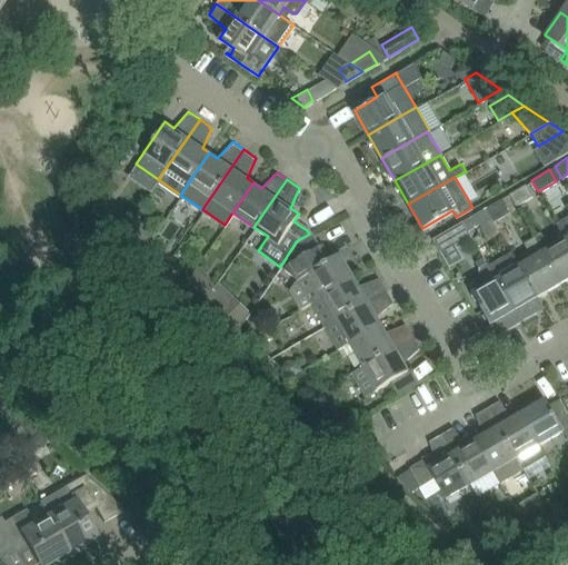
[(525,182),(507,191),(515,205),(531,195),(525,182)]
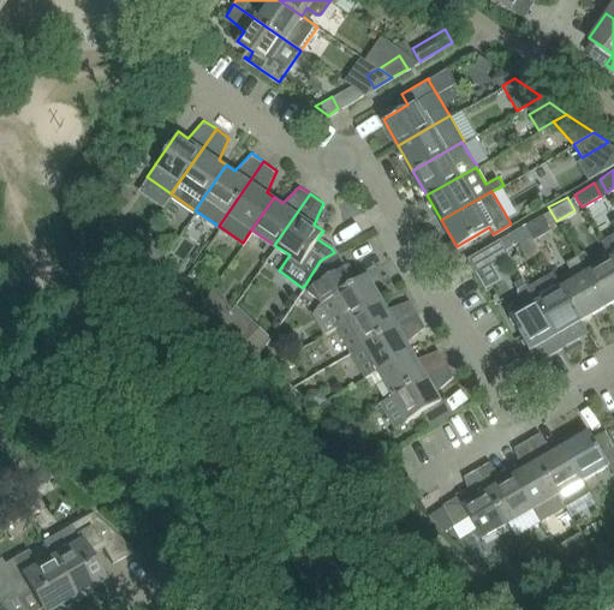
[(541,213),(524,222),(531,233),(548,223),(541,213)]
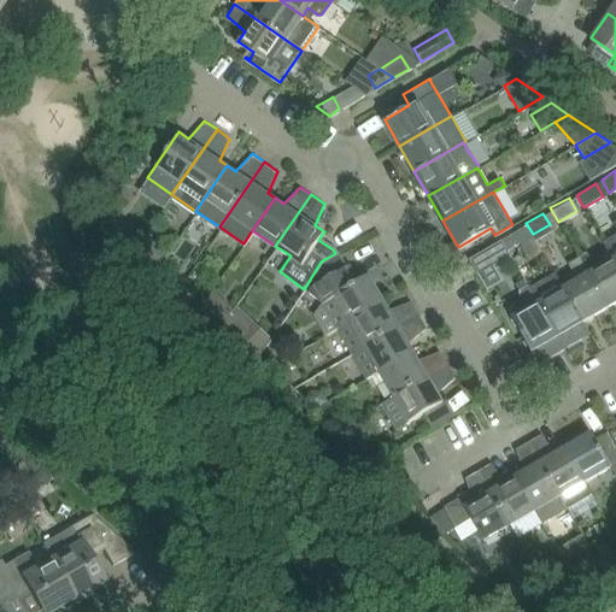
[(615,225),(615,230),(603,239),(614,257),(615,260),(615,218),(612,221),(615,225)]
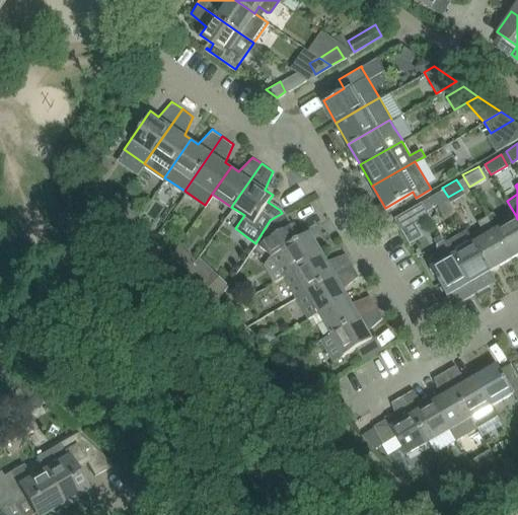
[(442,188),(421,200),(422,201),(427,209),(436,203),(448,197),(442,188)]
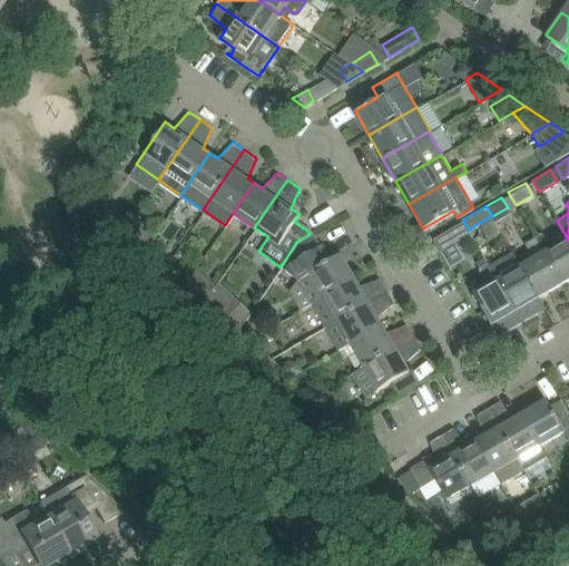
[(124,228),(135,236),(145,223),(135,215),(130,221),(124,228)]
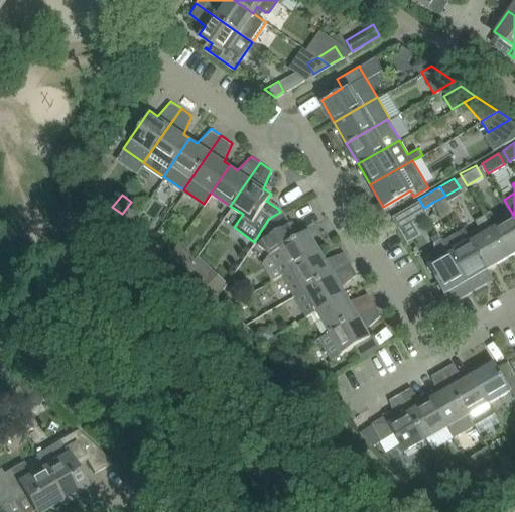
[(419,200),(392,215),(400,228),(413,221),(427,213),(424,208),(419,200)]
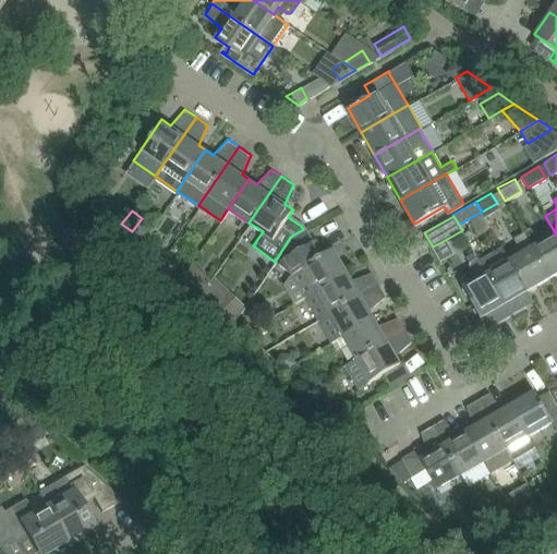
[(530,227),(523,231),(549,276),(556,271),(556,236),(555,232),(539,242),(530,227)]
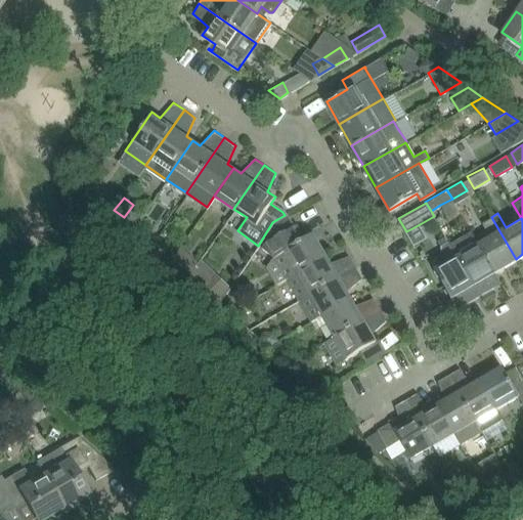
[(471,229),(470,229),(478,243),(494,271),(495,271),(516,259),(491,217),(485,221),(493,234),(479,243),(471,229)]
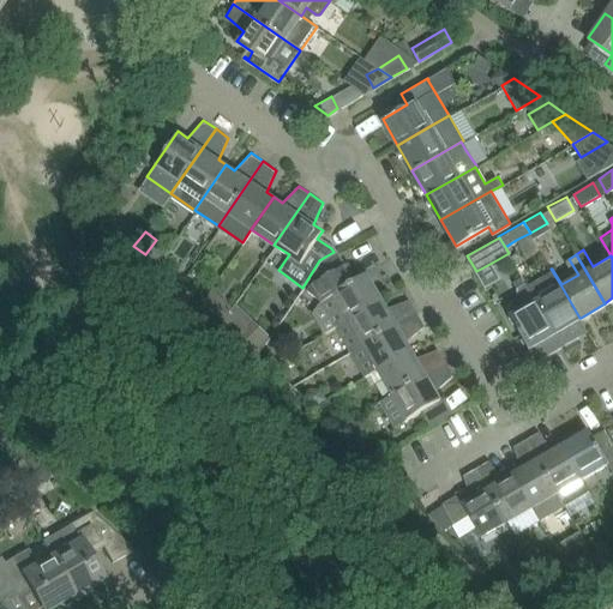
[(322,300),(336,325),(382,297),(367,272),(355,279),(346,263),(311,282),(306,288),(322,300)]
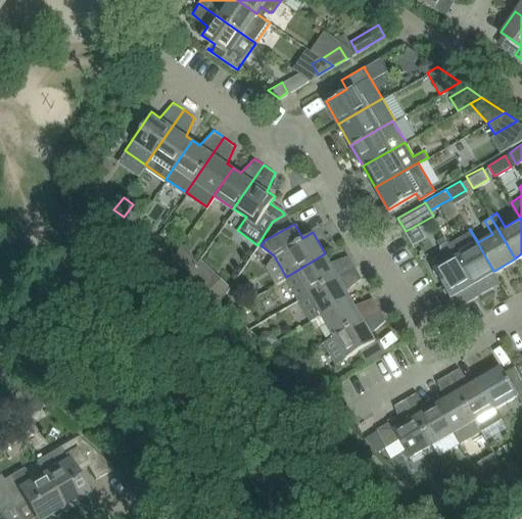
[(448,241),(447,241),(472,283),(478,293),(492,285),(490,281),(497,277),(494,271),(493,271),(477,242),(469,229),(448,241)]
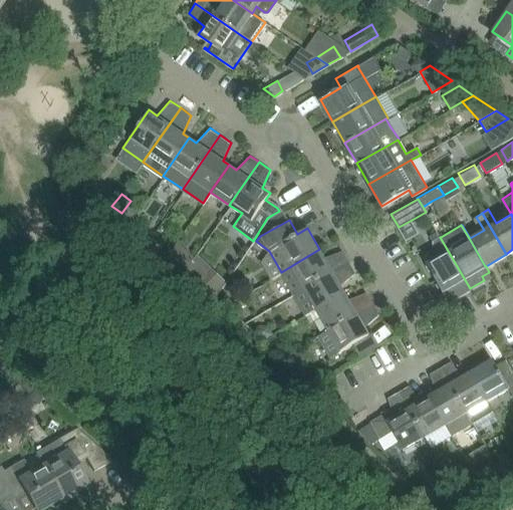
[(464,278),(440,237),(441,237),(440,235),(432,240),(433,241),(441,254),(426,263),(426,264),(427,264),(442,290),(442,291),(447,288),(452,297),(451,297),(452,298),(469,288),(470,288),(464,278)]
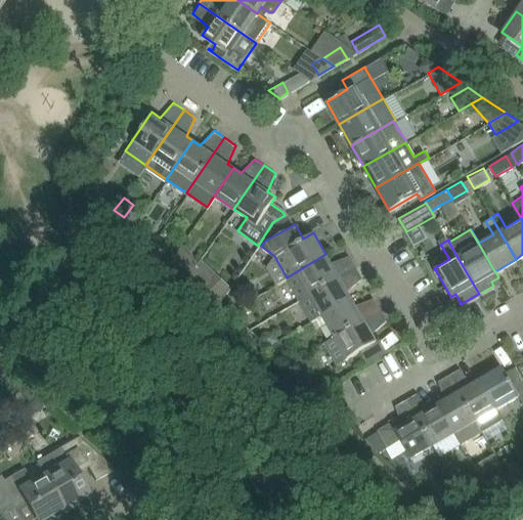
[(330,262),(325,254),(287,277),(299,299),(355,266),(349,255),(330,262)]
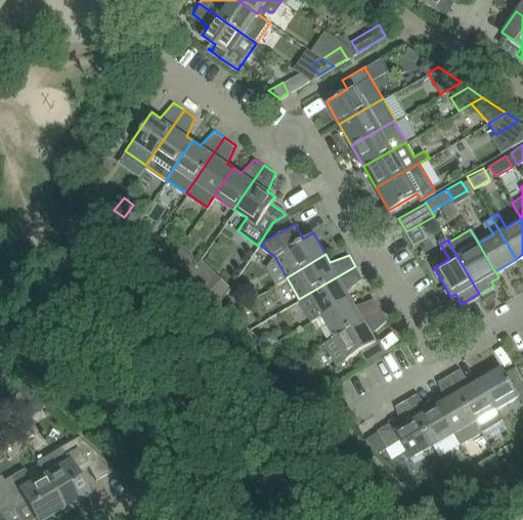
[(199,260),(190,271),(220,299),(226,291),(210,274),(214,269),(201,257),(199,260)]
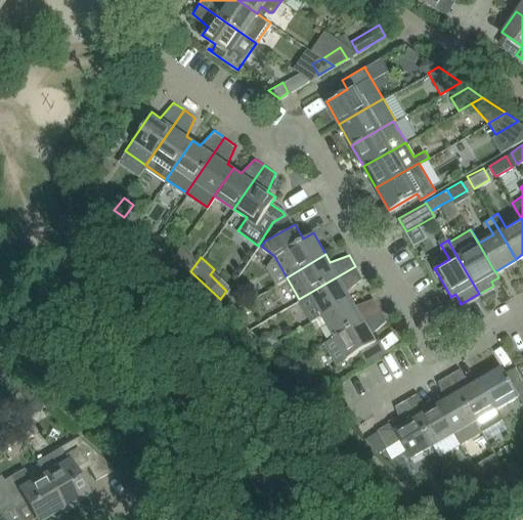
[(299,299),(311,319),(350,297),(346,290),(362,277),(355,266),(299,299)]
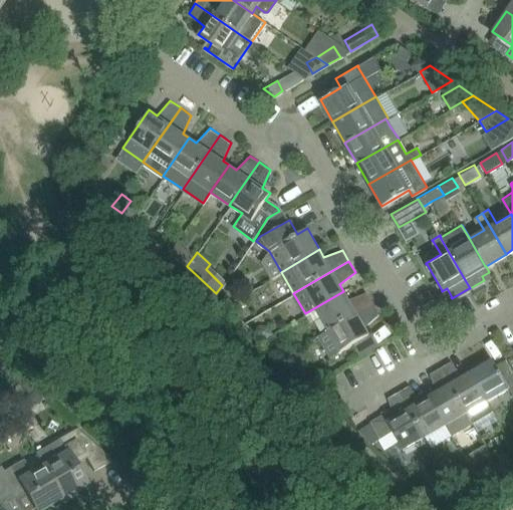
[(347,298),(343,291),(305,313),(305,314),(315,308),(327,328),(372,302),(366,291),(347,298)]
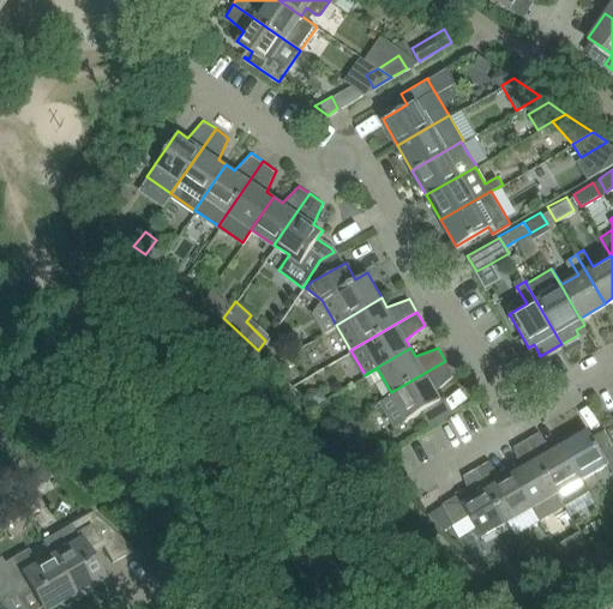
[(454,374),(445,361),(391,392),(391,393),(380,401),(395,426),(440,399),(436,390),(454,374)]
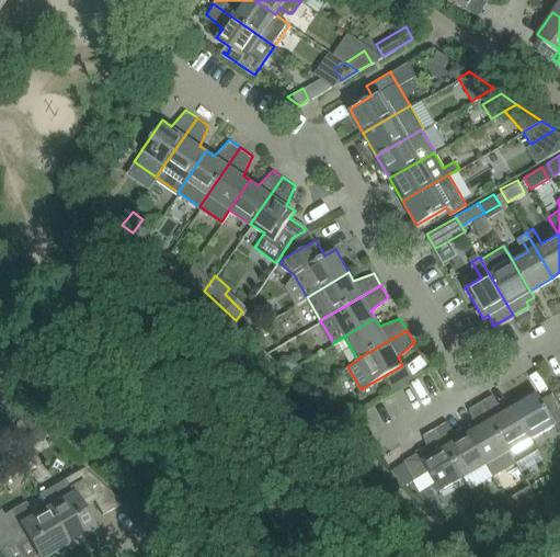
[(559,432),(559,405),(555,395),(544,401),(537,391),(513,406),(532,436),(555,423),(559,432)]
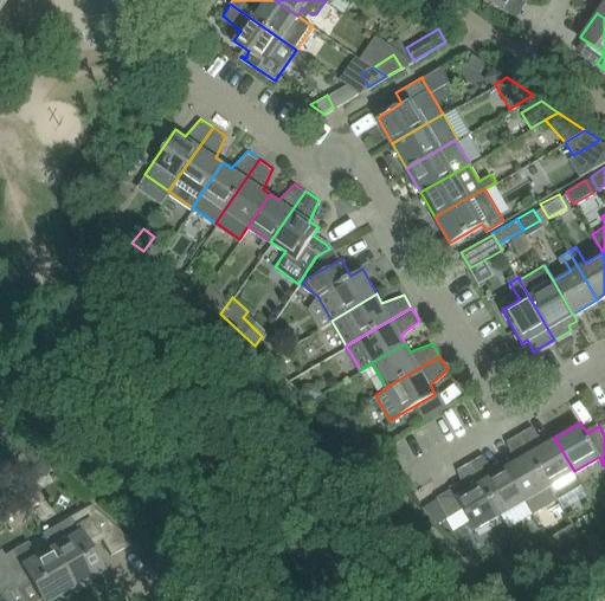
[(581,483),(574,471),(554,438),(547,443),(532,425),(519,432),(557,497),(581,483)]
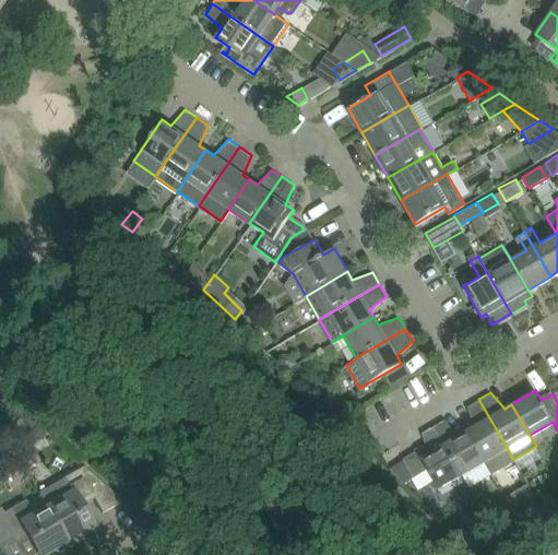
[(474,426),(466,430),(484,461),(485,461),(490,472),(513,459),(478,399),(466,405),(474,426)]
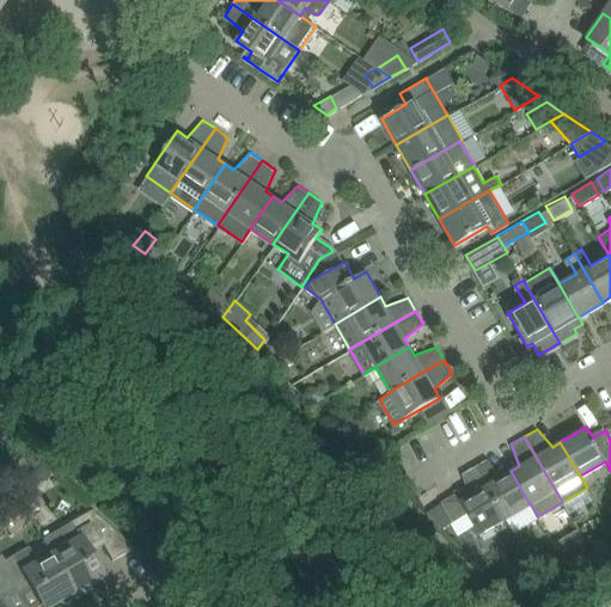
[(488,458),(474,465),(506,519),(530,504),(511,471),(503,476),(488,458)]
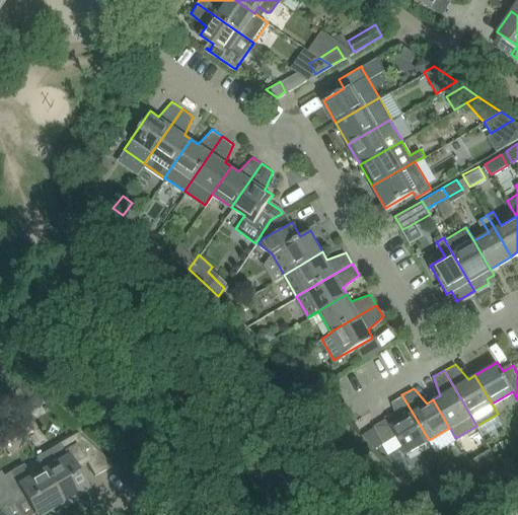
[(407,453),(429,440),(401,394),(391,401),(395,413),(375,425),(384,441),(396,434),(407,453)]
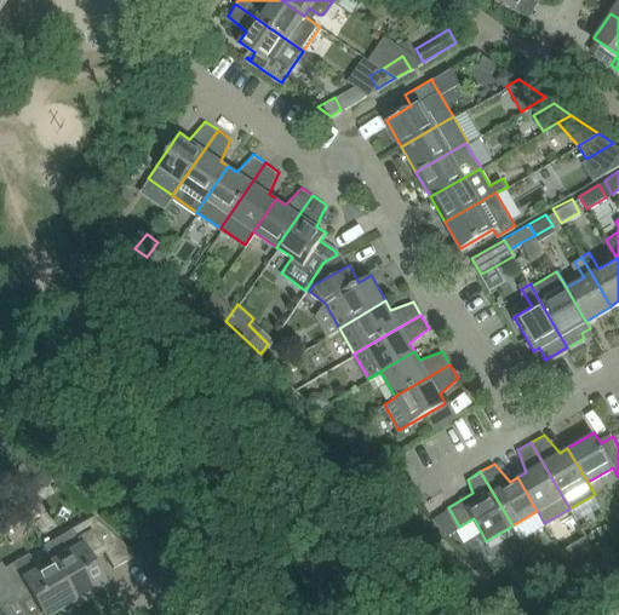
[(52,559),(51,561),(73,598),(103,581),(86,552),(99,545),(112,565),(133,553),(130,547),(92,515),(85,518),(56,535),(43,544),(52,559)]
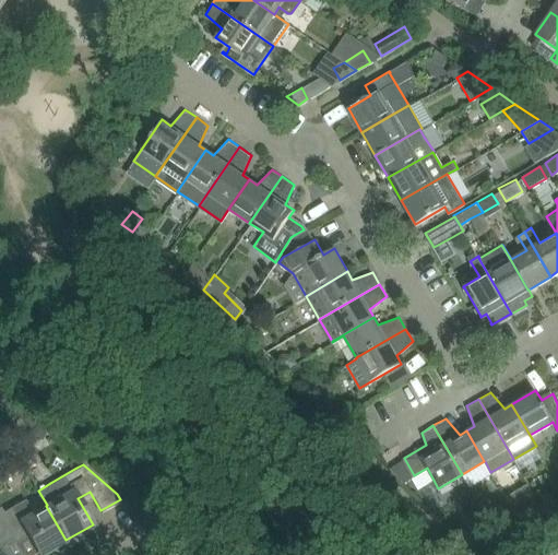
[(533,493),(510,506),(510,507),(517,518),(539,505),(533,493)]
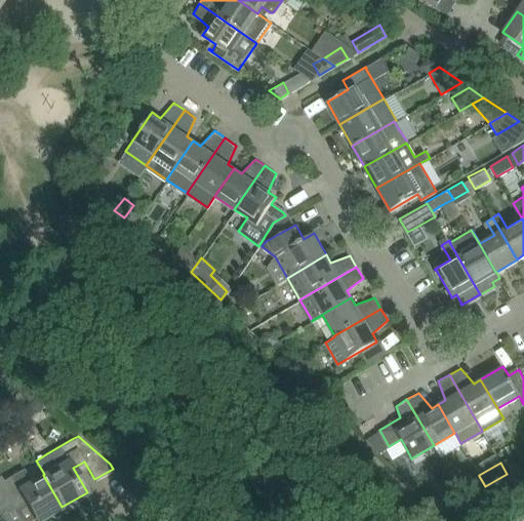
[(0,510),(12,504),(24,496),(35,517),(37,520),(49,514),(54,516),(61,513),(62,507),(43,475),(31,482),(22,467),(2,478),(0,474),(0,510)]
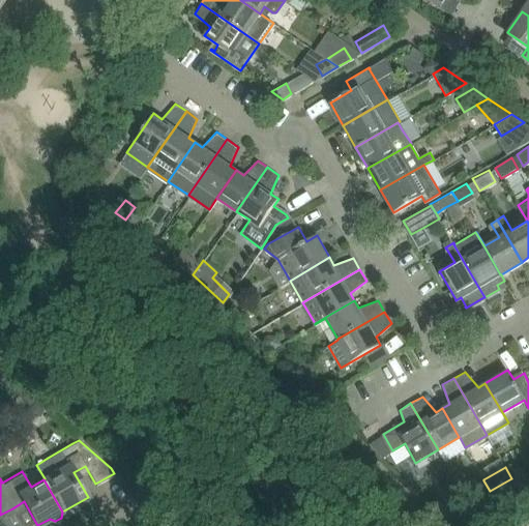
[(449,500),(454,510),(469,503),(463,493),(449,500)]
